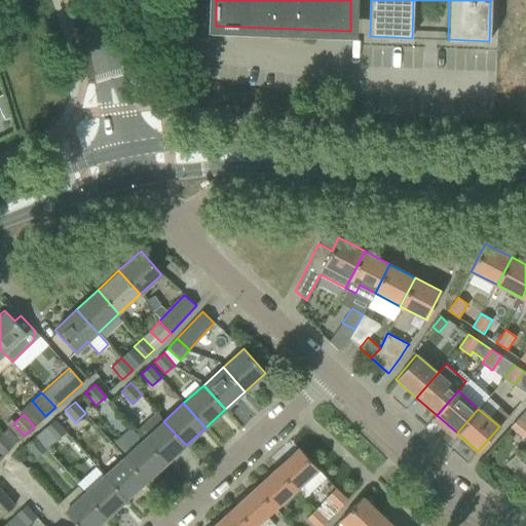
[(525,434),(525,422),(519,417),(511,427),(523,438),(525,434)]
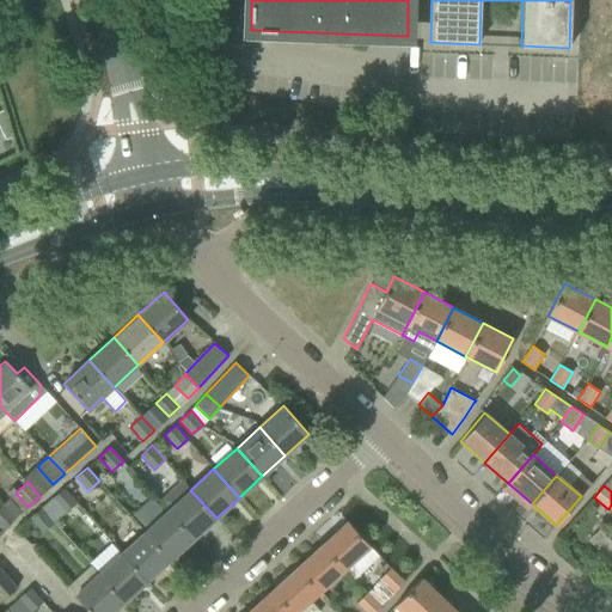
[(53,497),(66,513),(78,502),(65,488),(53,497)]
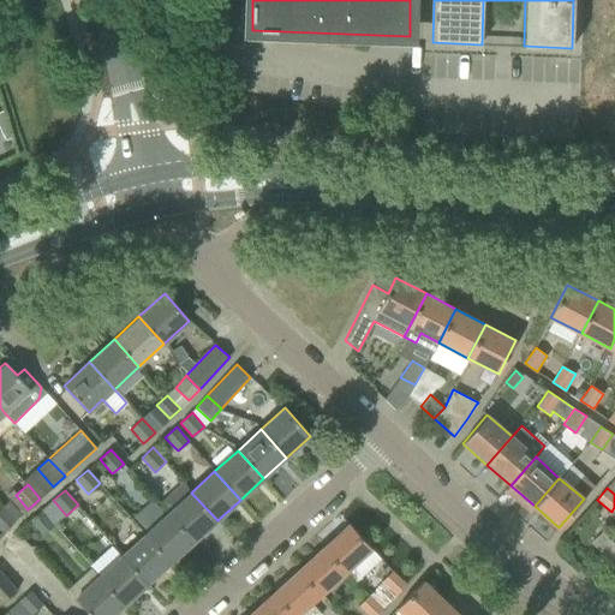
[(218,520),(191,493),(168,513),(195,542),(218,520)]
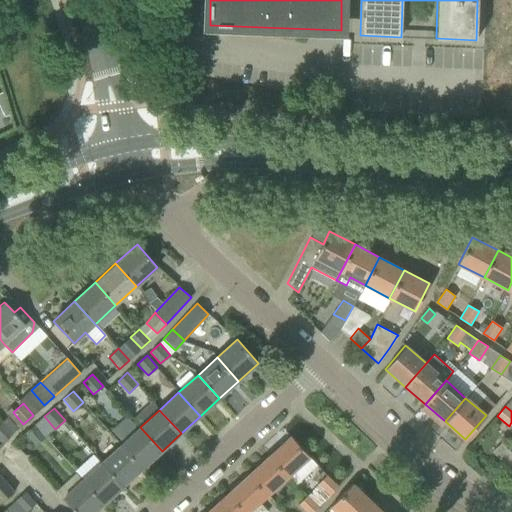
[(0,423),(0,441),(1,443),(11,434),(1,423),(0,423)]
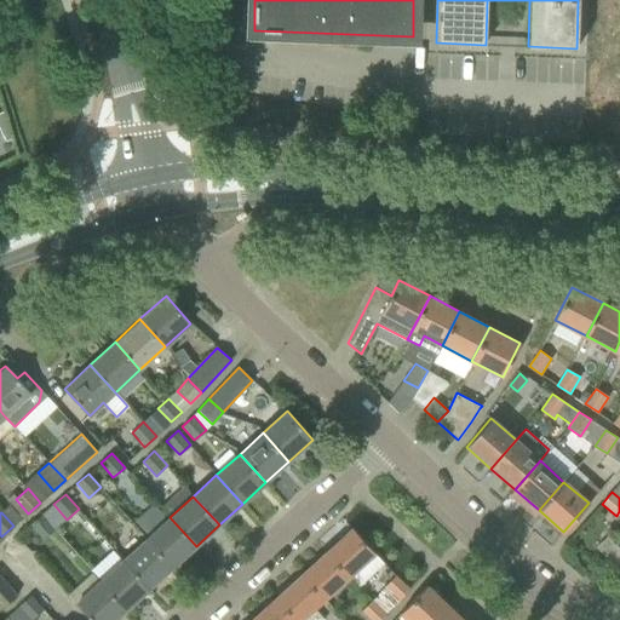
[(55,529),(42,515),(30,526),(42,540),(55,529)]
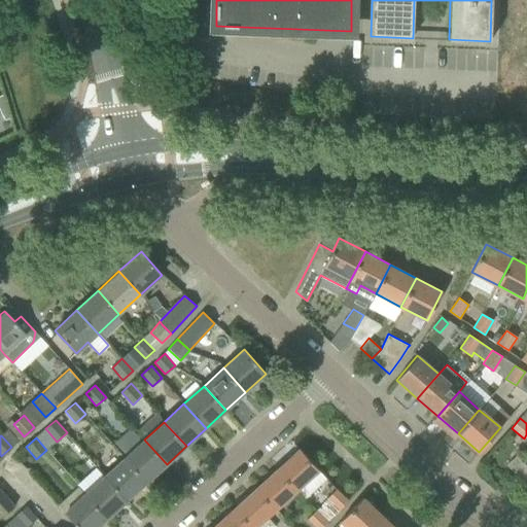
[(167,464),(144,440),(125,458),(146,482),(167,464)]
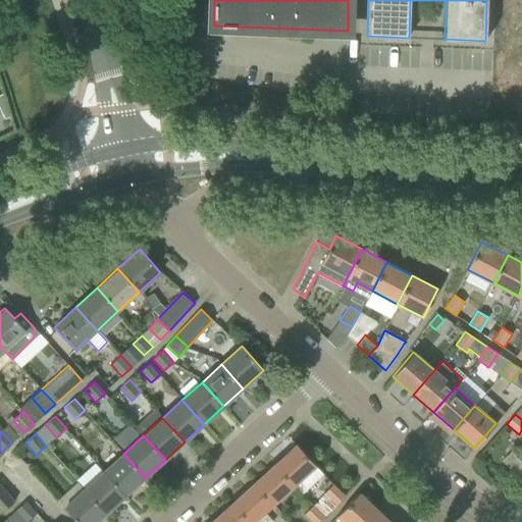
[(297,445),(275,464),(294,484),(315,465),(297,445)]
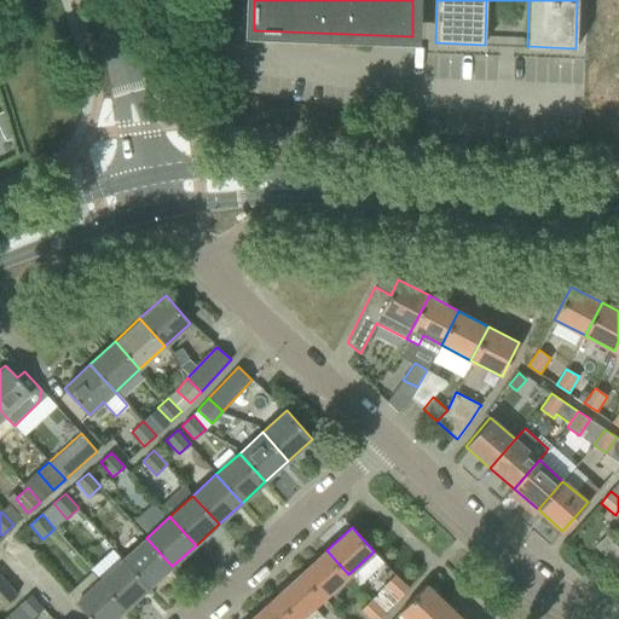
[(172,566),(146,538),(123,559),(149,588),(172,566)]
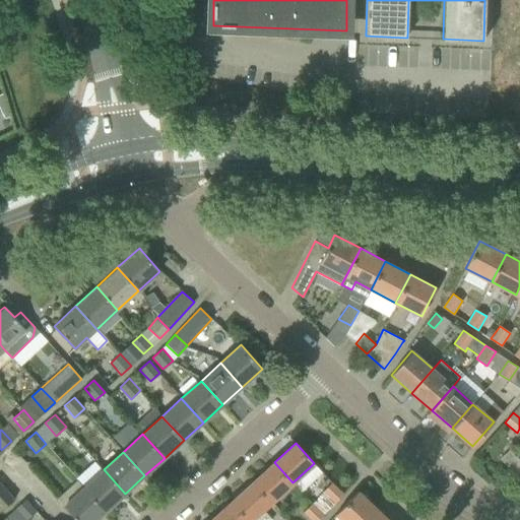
[(293,482),(274,462),(253,481),(271,502),(293,482)]
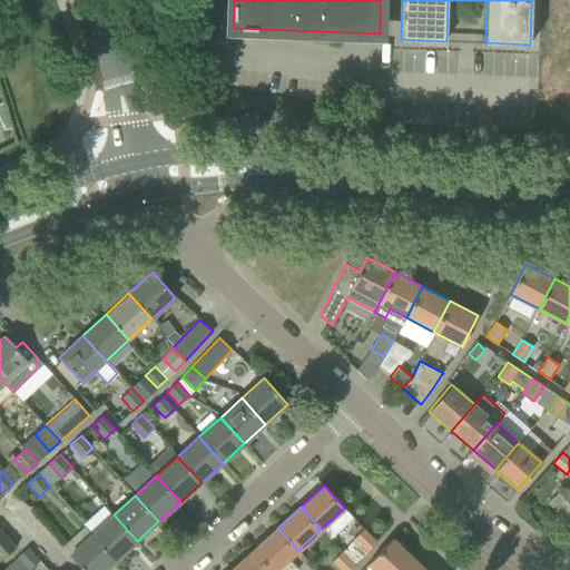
[(137,541),(114,514),(92,534),(116,560),(137,541)]
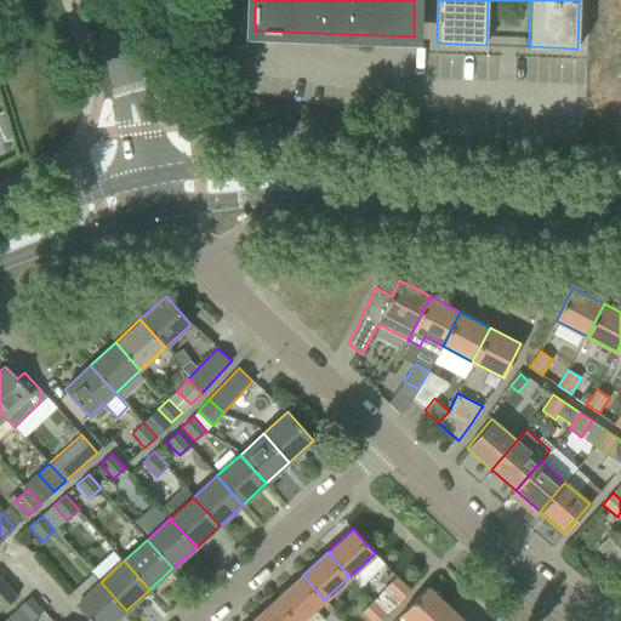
[(300,620),(324,599),(302,575),(277,598),(297,620),(300,620)]
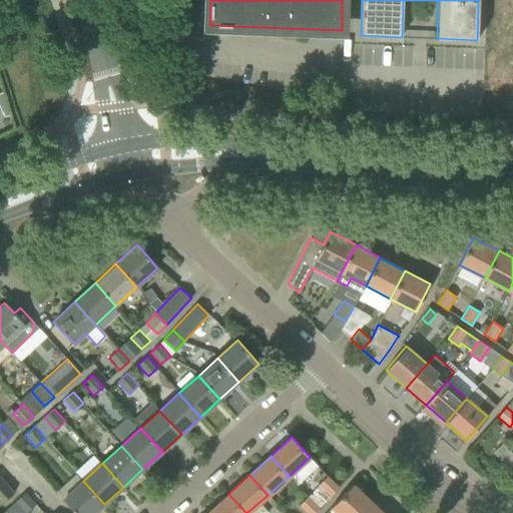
[(0,477),(0,504),(14,492),(0,477)]
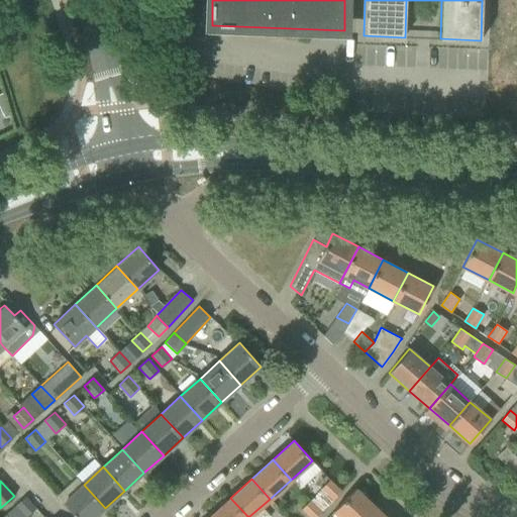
[(341,492),(330,481),(321,489),(333,500),(341,492)]
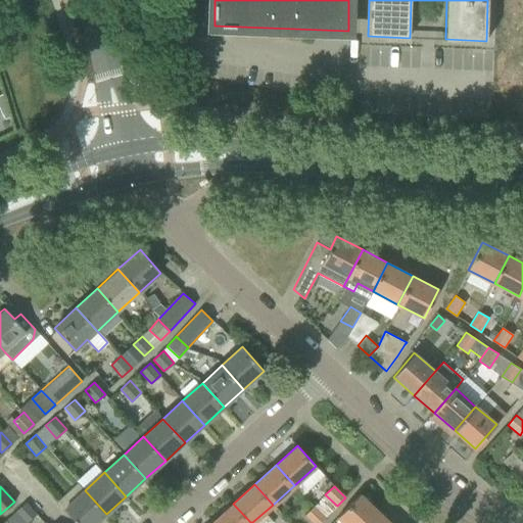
[(96,522),(106,514),(85,490),(64,509),(77,522),(96,522)]
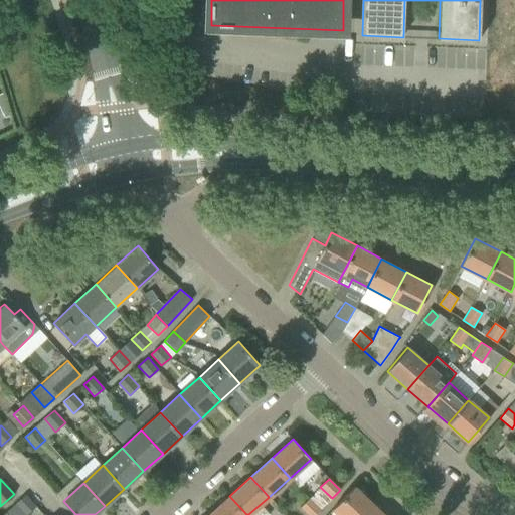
[(340,514),(366,514),(375,506),(354,486),(333,508),(340,514)]
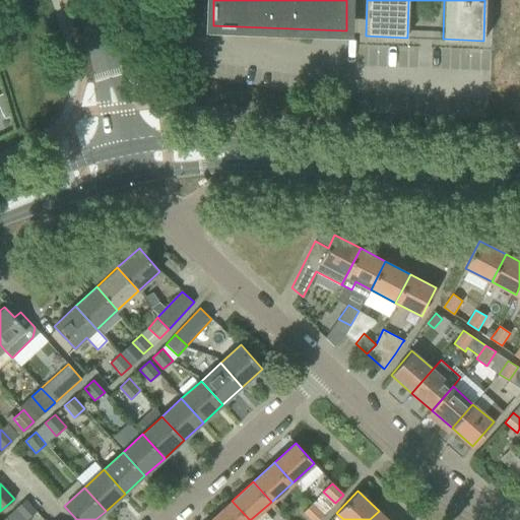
[(26,519),(27,519),(37,511),(25,499),(6,518),(7,519),(26,519)]
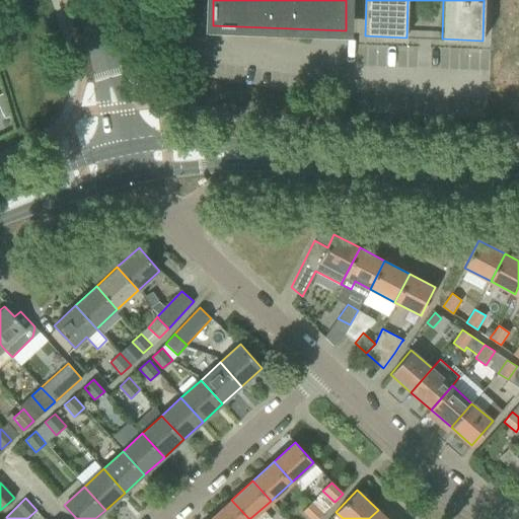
[(248,518),(231,500),(211,518),(248,518)]
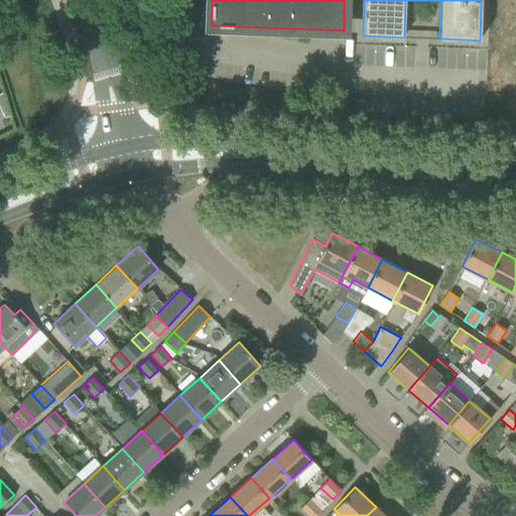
[(301,509),(308,515),(315,515),(321,510),(310,500),(301,509)]
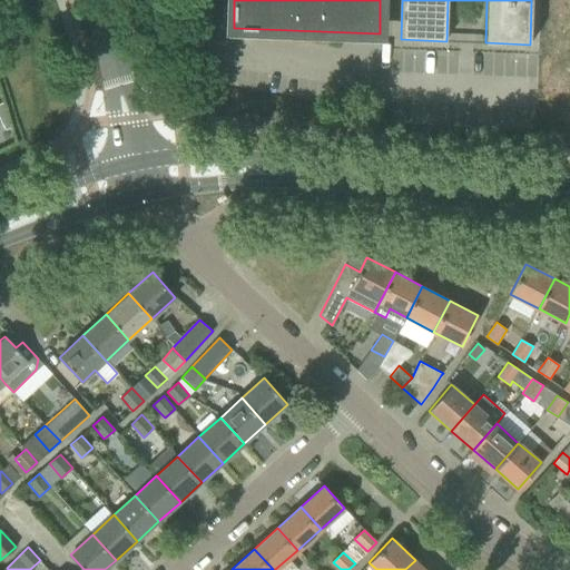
[(425,569),(415,560),(405,569),(425,569)]
